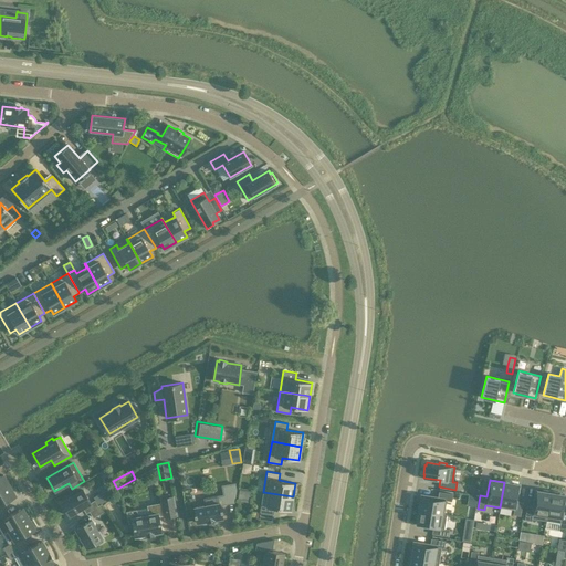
[(519,484),(504,482),(500,507),(514,510),(513,515),(520,516),(522,502),(515,501),(519,484)]
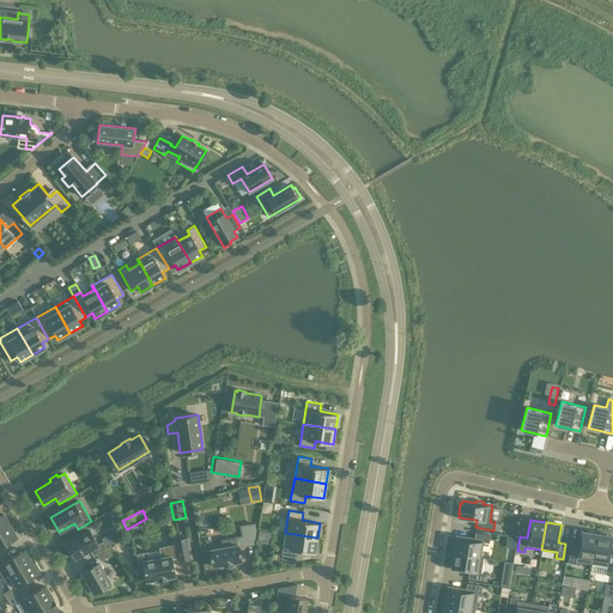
[(254,523),(240,526),(242,536),(220,540),(222,547),(210,550),(212,566),(223,564),(223,565),(224,565),(231,564),(232,564),(232,563),(241,560),(238,546),(253,544),(255,530),(254,523)]
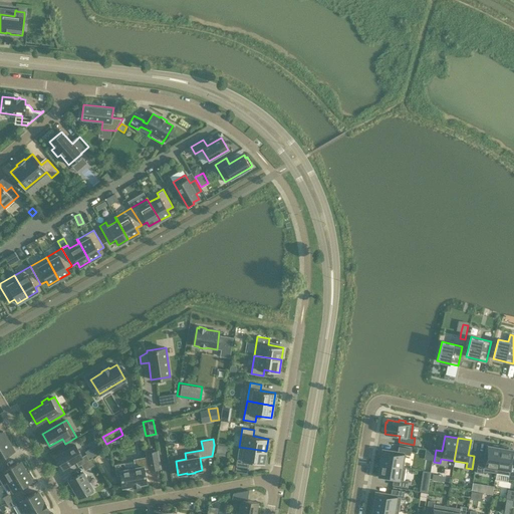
[(8,441),(0,445),(0,465),(2,465),(0,461),(0,458),(13,451),(8,441)]
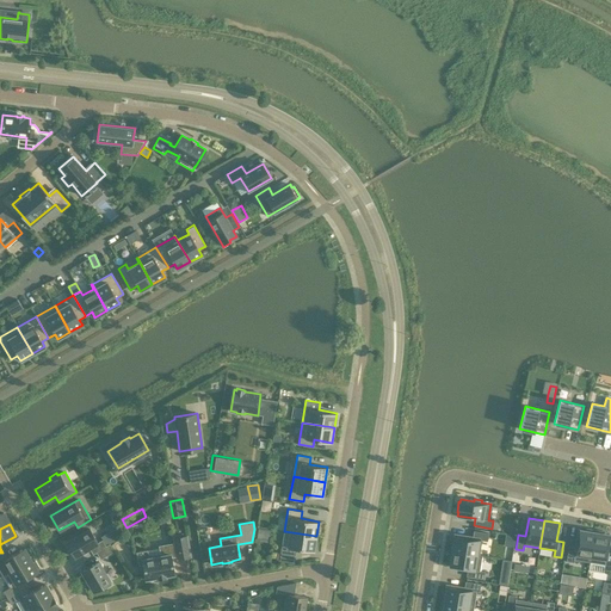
[(255,539),(267,541),(269,530),(257,528),(255,539)]
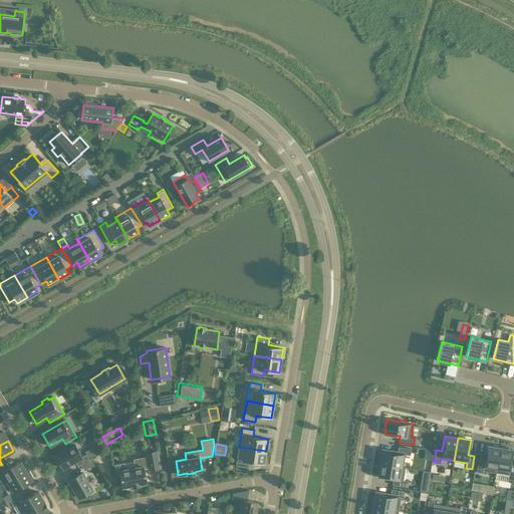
[(80,464),(81,464),(84,470),(95,463),(91,458),(88,460),(85,455),(82,457),(75,445),(55,456),(62,468),(75,461),(78,466),(80,464)]
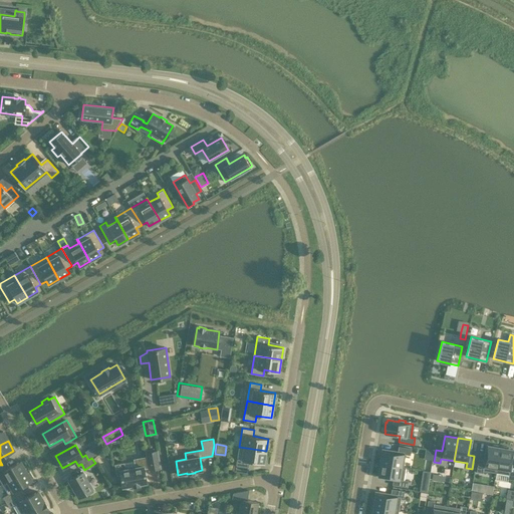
[(483,471),(496,473),(500,446),(493,445),(493,446),(487,445),(484,460),(478,459),(476,472),(483,473),(483,471)]
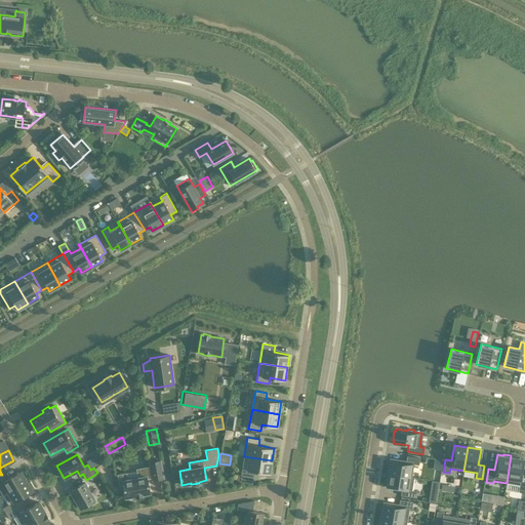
[(524,459),(518,458),(518,456),(511,455),(507,483),(519,485),(519,489),(524,490),(524,489),(524,475),(521,475),(524,459)]
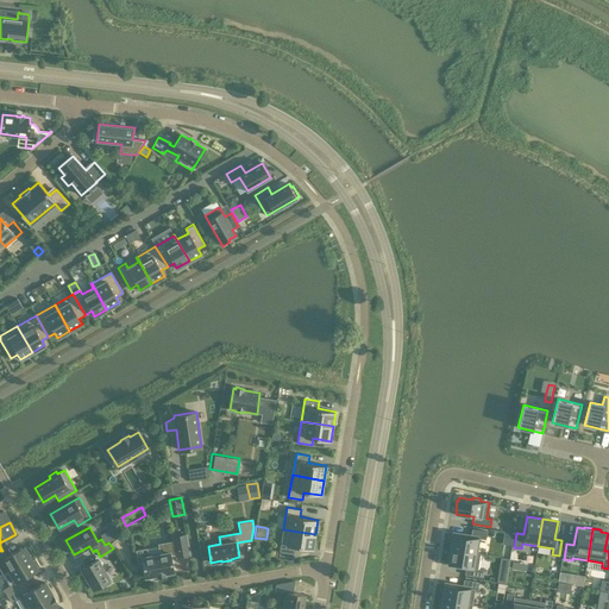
[(313,550),(315,534),(283,529),(280,551),(294,553),(295,546),(313,550)]
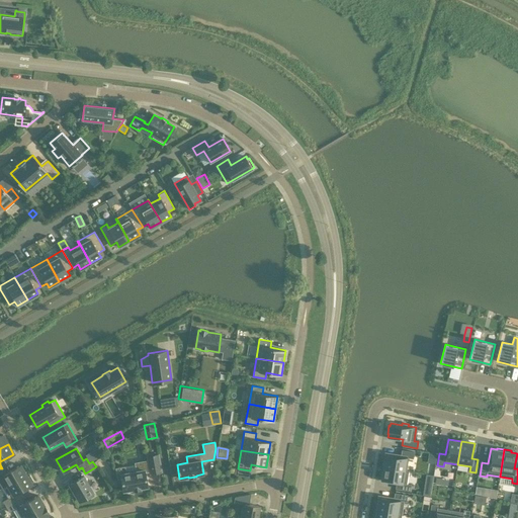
[(385,453),(383,466),(406,470),(409,457),(413,458),(414,452),(402,450),(401,456),(385,453)]
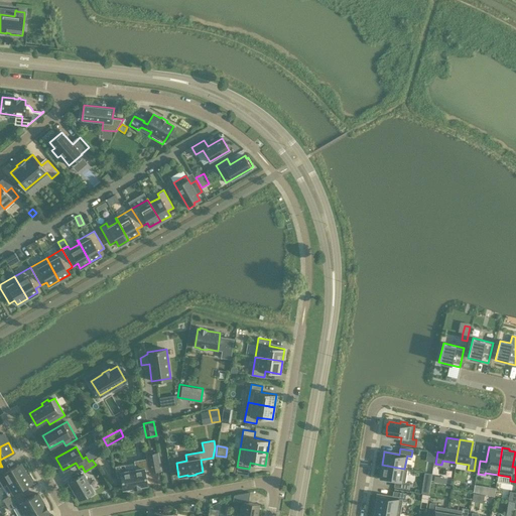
[(427,452),(426,461),(432,462),(434,453),(427,452)]
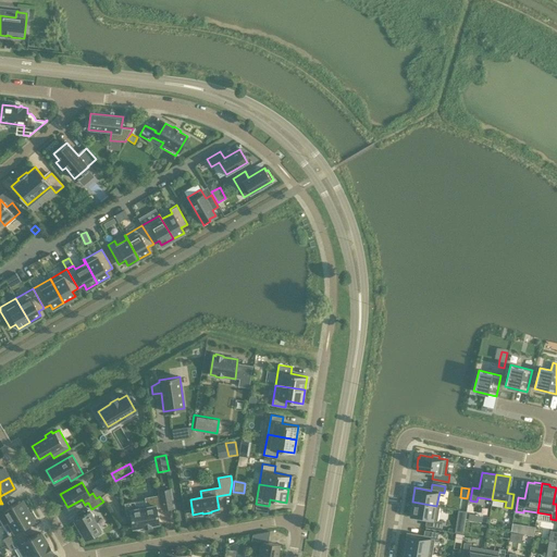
[(131,515),(133,528),(144,525),(144,527),(150,525),(150,524),(158,523),(156,508),(161,507),(161,509),(173,507),(170,489),(158,491),(159,495),(145,497),(146,506),(135,508),(134,500),(123,503),(126,516),(131,515)]
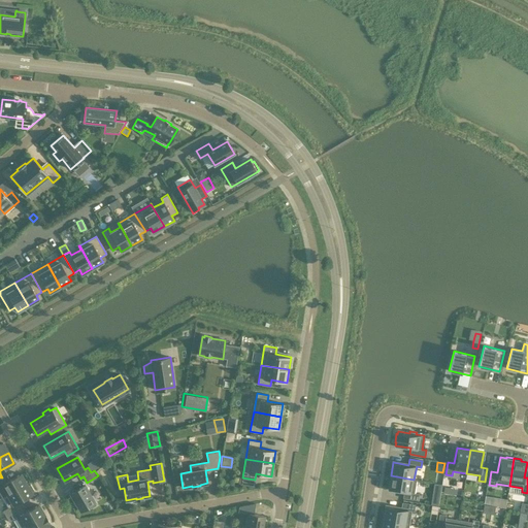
[(5,483),(2,477),(0,477),(0,494),(2,498),(26,484),(21,473),(5,483)]
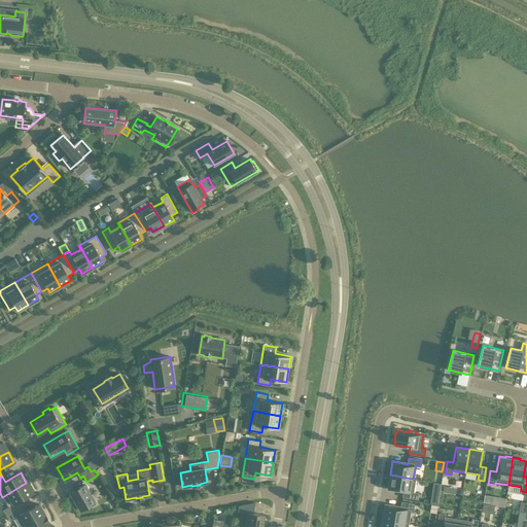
[(416,479),(413,479),(390,475),(387,488),(403,491),(402,497),(417,499),(418,493),(414,492),(416,479)]
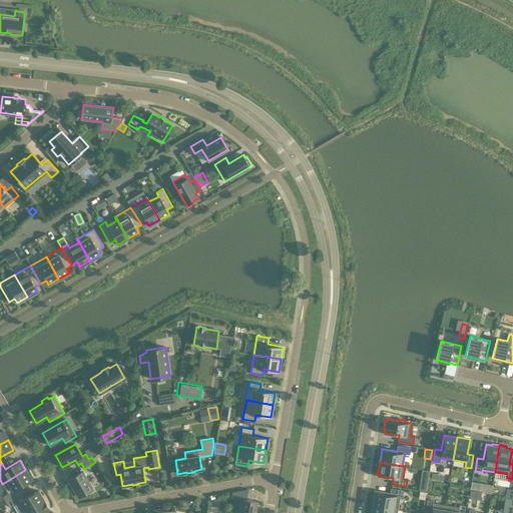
[(25,470),(2,484),(8,493),(3,496),(6,502),(19,494),(16,488),(31,480),(30,478),(33,476),(29,471),(27,472),(25,470)]
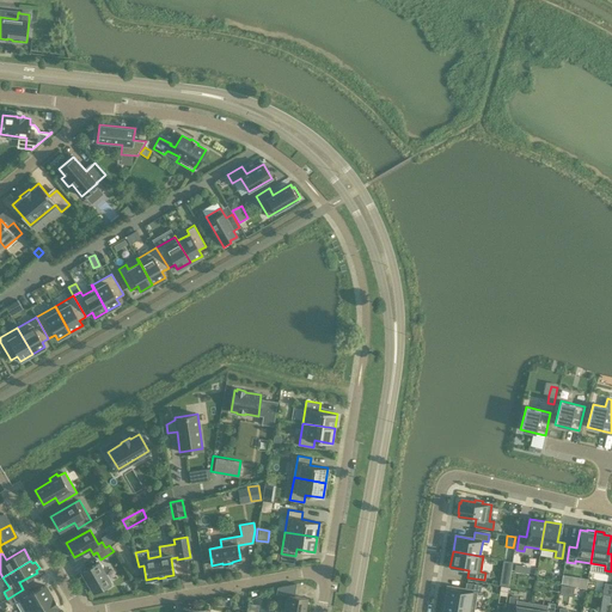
[(103,587),(104,589),(111,585),(110,582),(98,562),(81,571),(93,592),(103,587)]
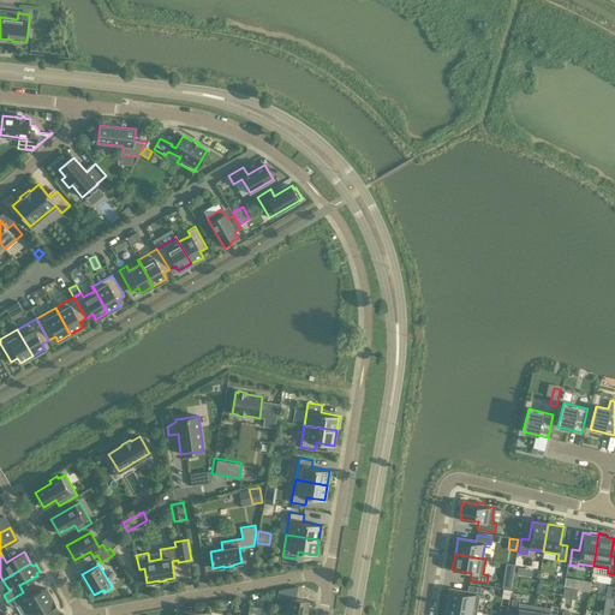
[(562,577),(561,596),(574,597),(574,589),(587,590),(589,579),(562,577)]
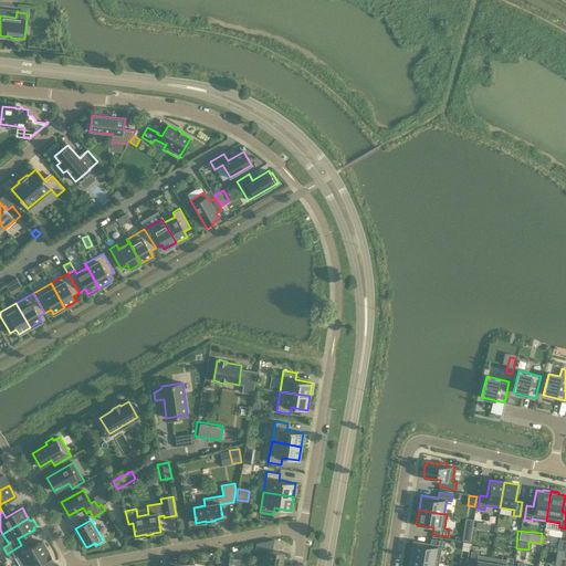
[(410,549),(409,556),(439,562),(441,547),(443,548),(444,541),(431,538),(430,545),(413,543),(412,549),(410,549)]
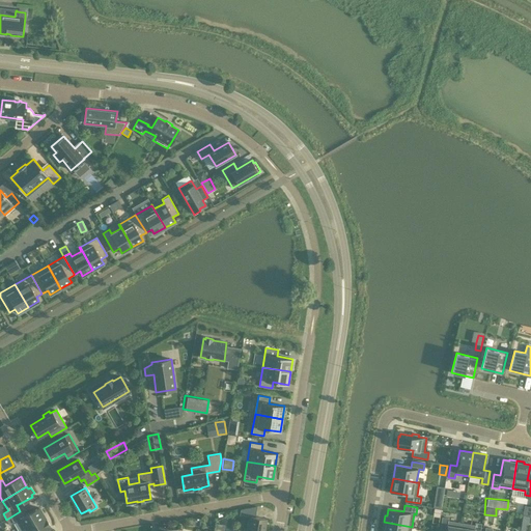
[(255,516),(256,506),(240,509),(239,515),(250,516),(247,530),(263,530),(266,519),(255,516)]
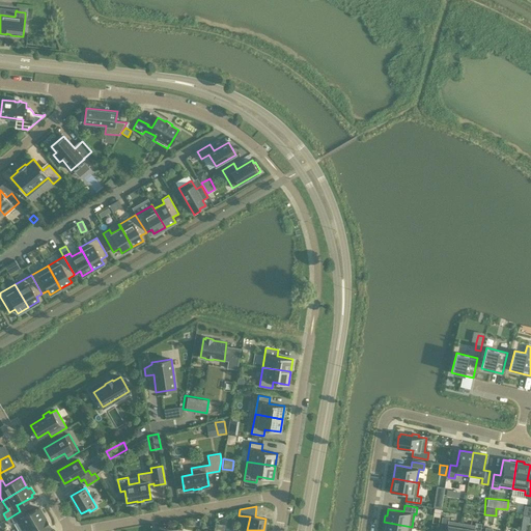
[(24,516),(20,511),(6,520),(9,525),(16,521),(22,530),(45,518),(38,507),(24,516)]
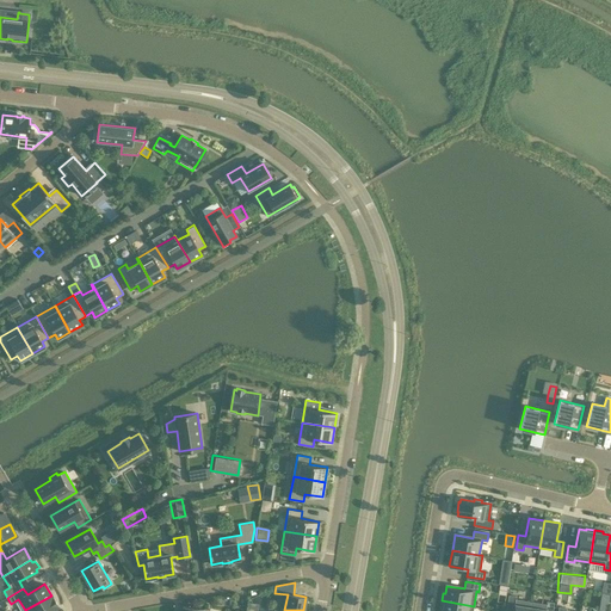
[(51,596),(25,610),(24,610),(50,610),(59,608),(51,596)]
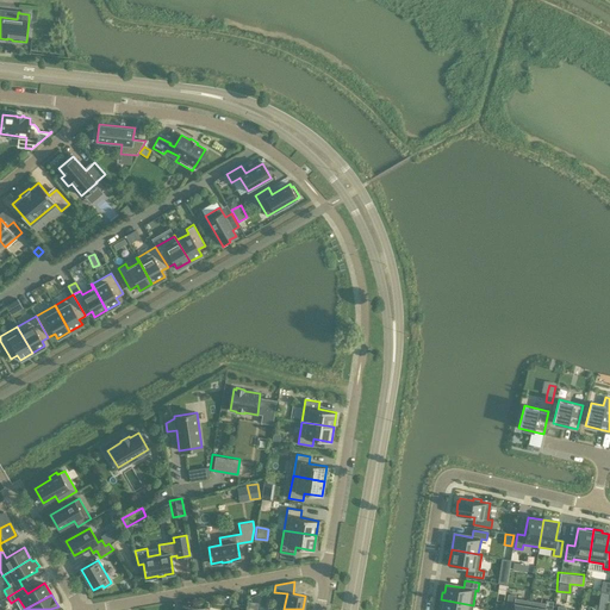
[(528,609),(530,601),(515,598),(515,596),(508,595),(505,609),(511,609),(528,609)]
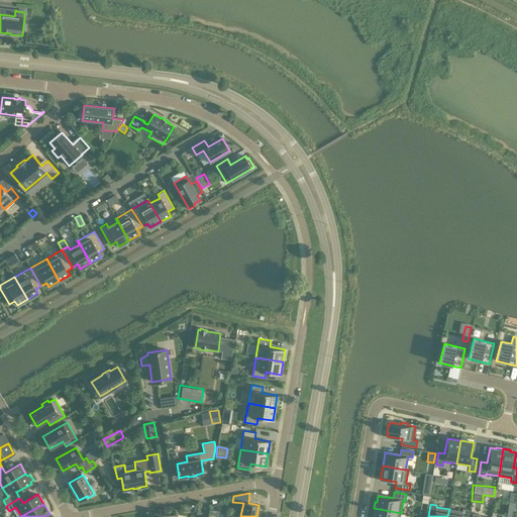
[(400,516),(401,513),(374,508),(373,515),(375,515),(374,516),(400,516)]
